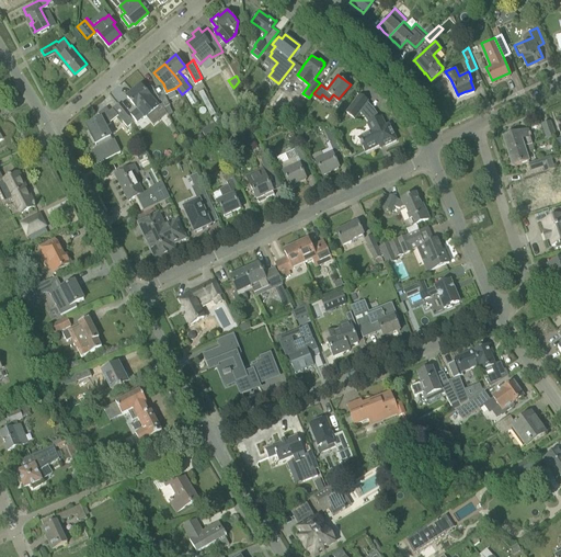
[(127,93),(137,105),(130,111),(137,118),(144,113),(145,115),(147,113),(161,101),(158,95),(158,94),(157,92),(152,86),(151,82),(145,88),(140,82),(139,82),(140,83),(139,83),(128,93),(127,93)]
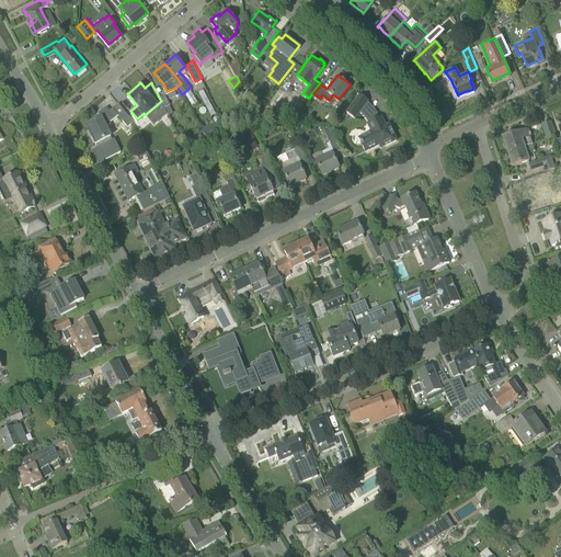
[(160,94),(158,95),(161,101),(163,105),(169,102),(170,102),(164,92),(160,94)]
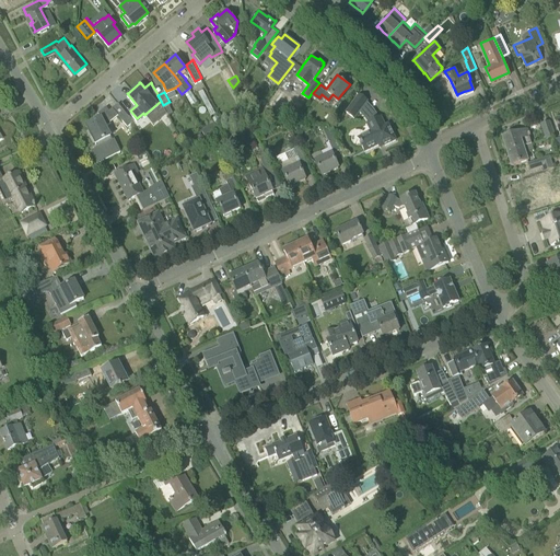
[(354,115),(361,106),(368,97),(359,92),(346,108),(354,115)]
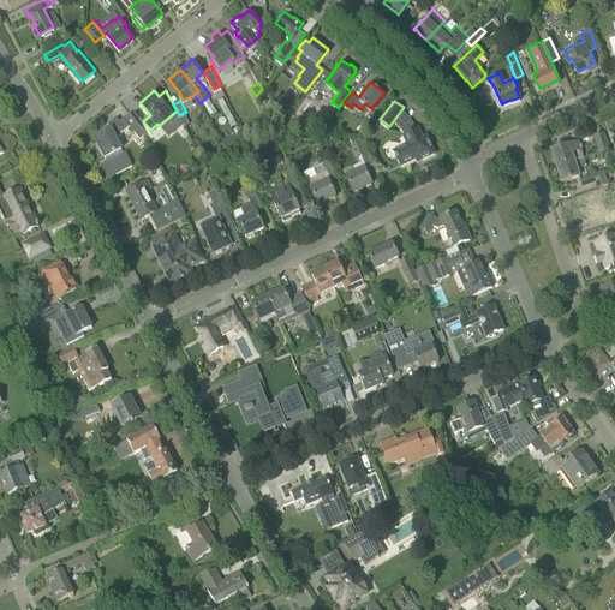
[(276,102),(269,113),(276,118),(284,107),(276,102)]
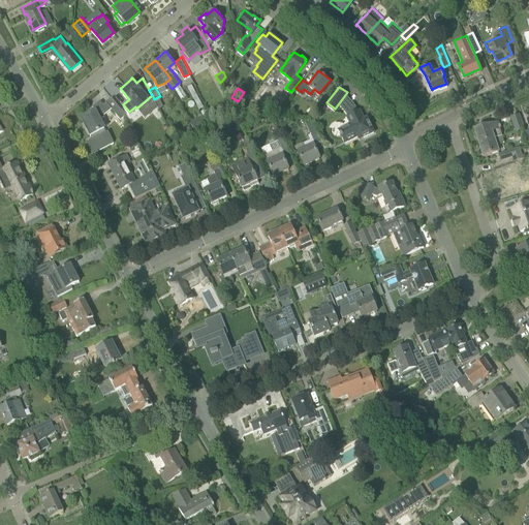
[(92,104),(95,110),(81,117),(82,117),(90,133),(91,132),(93,136),(86,140),(92,152),(114,141),(107,128),(105,129),(99,117),(104,113),(103,113),(111,105),(120,117),(124,113),(120,105),(112,95),(103,102),(100,98),(92,104)]
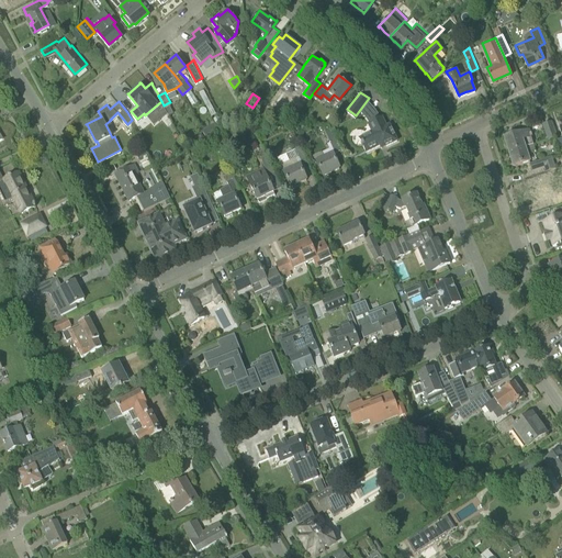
[(225,122),(220,112),(213,115),(218,125),(225,122)]
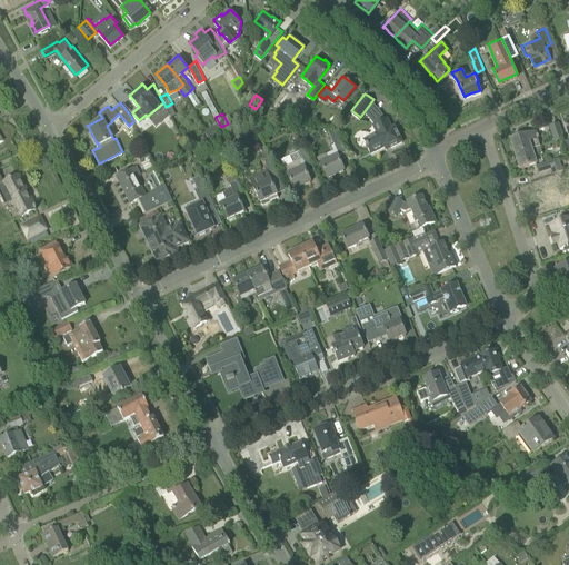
[(370,151),(385,145),(390,141),(391,144),(390,144),(391,145),(402,139),(393,124),(391,125),(387,116),(372,122),(376,130),(363,136),(370,151)]
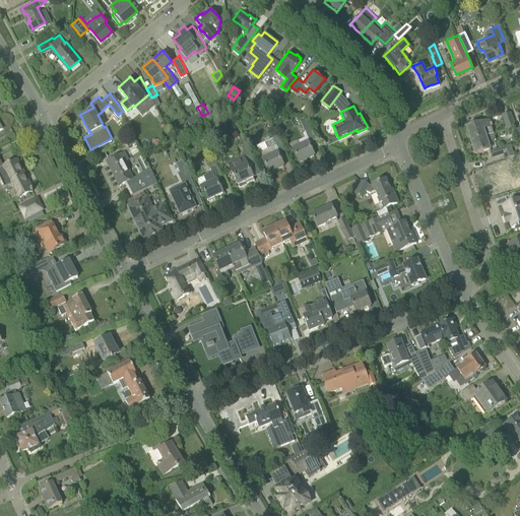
[(506,122),(508,126),(514,124),(513,119),(509,110),(503,113),(506,122)]
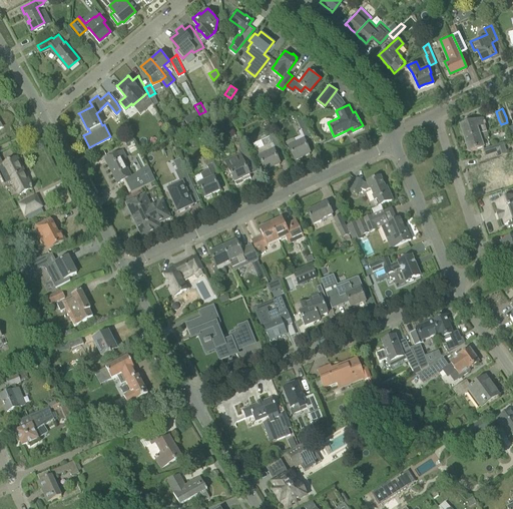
[(195,109),(184,116),(187,121),(198,115),(195,109)]
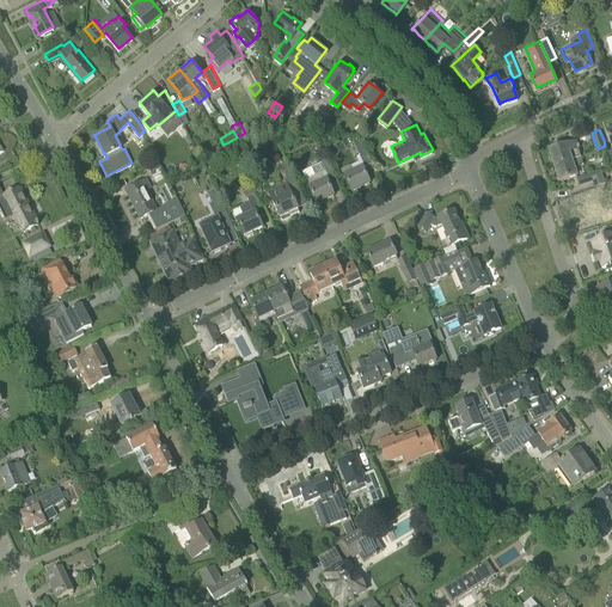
[(371,161),(365,151),(359,136),(354,139),(365,164),(371,161)]
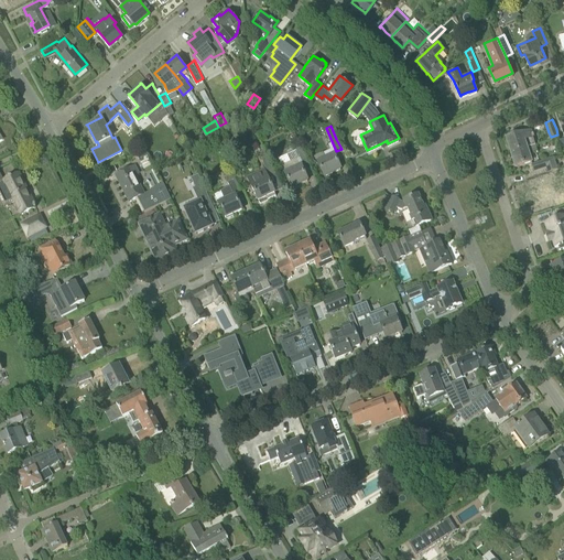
[(506,136),(510,150),(527,144),(535,142),(532,133),(530,128),(506,136)]
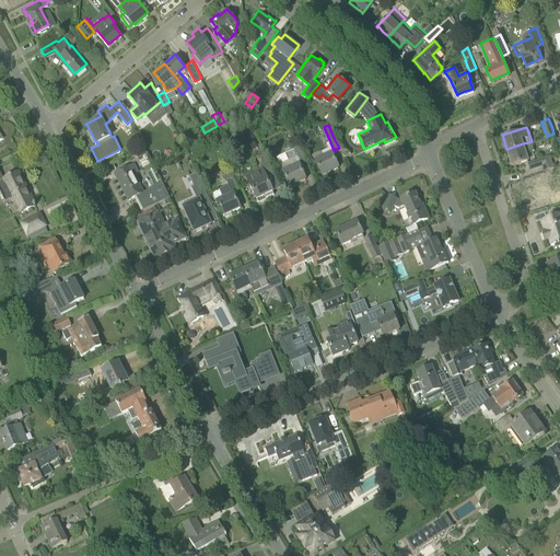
[(528,158),(525,150),(534,148),(532,141),(523,143),(506,149),(511,163),(528,158)]
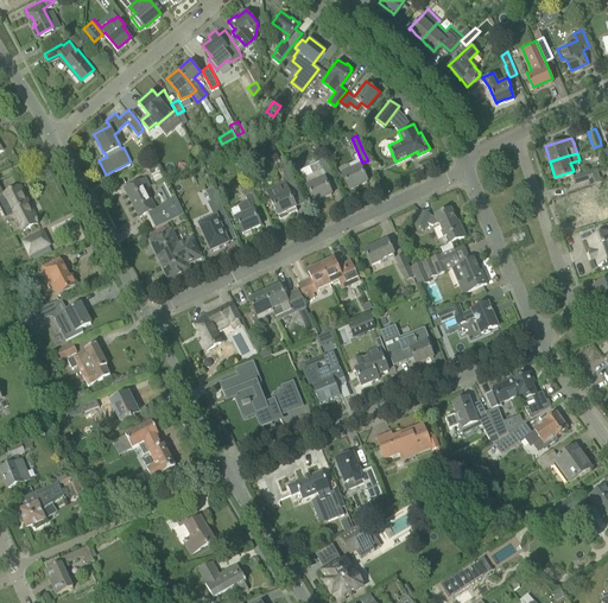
[(306,184),(309,189),(315,200),(322,196),(322,195),(330,191),(331,191),(324,176),(333,172),(324,154),(318,157),(323,167),(320,169),(320,167),(303,175),(306,183),(306,184)]
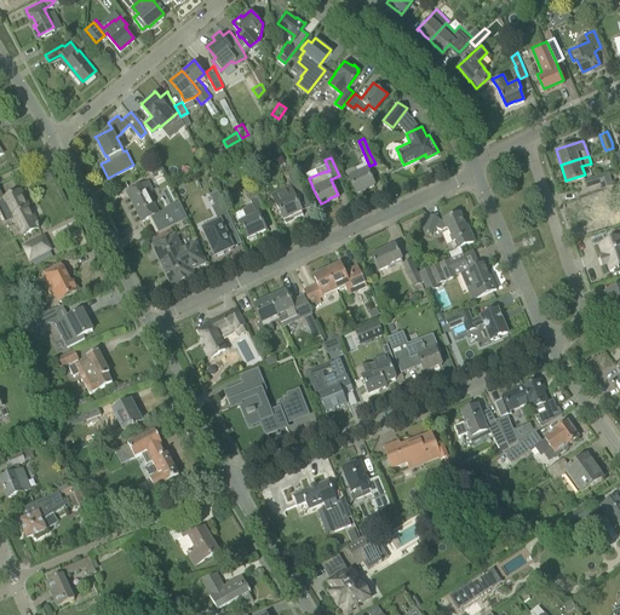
[(160,160),(149,165),(153,172),(162,166),(160,160)]
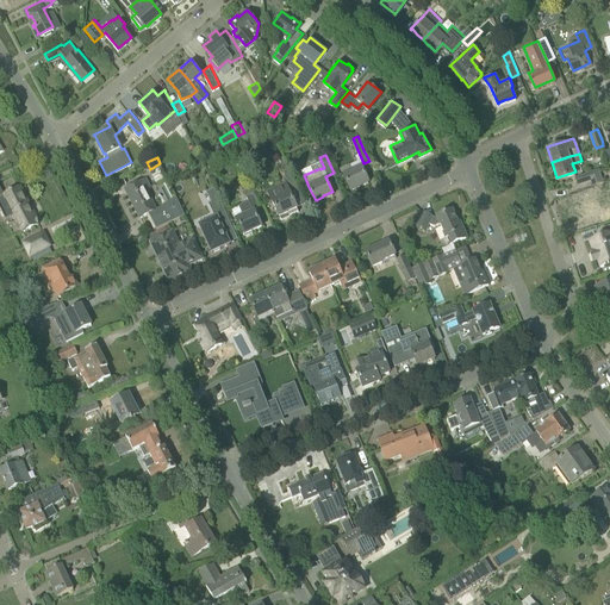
[(343,172),(346,178),(352,188),(359,185),(359,184),(367,180),(368,180),(360,163),(353,168),(349,161),(340,166),(342,173),(343,172)]
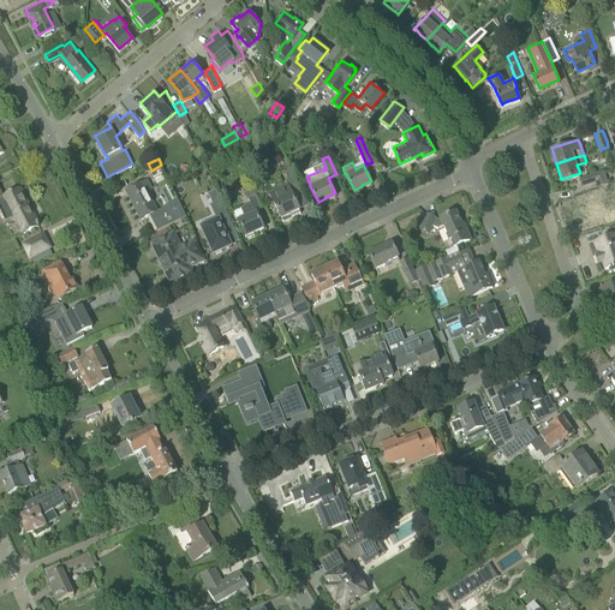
[(300,186),(291,166),(285,169),(294,190),(300,186)]
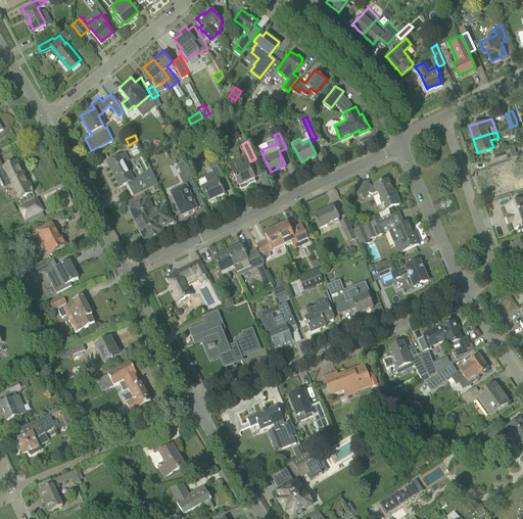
[(517,153),(514,143),(493,149),(495,155),(507,152),(508,156),(517,153)]
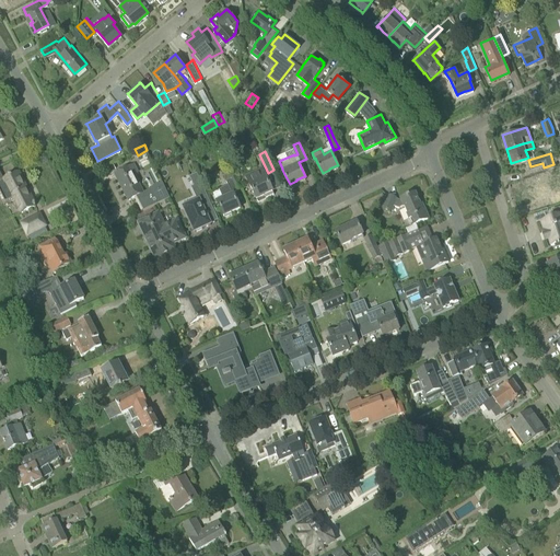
[(125,165),(115,171),(129,197),(136,194),(139,201),(142,208),(159,200),(151,185),(142,189),(132,172),(139,169),(135,161),(129,163),(125,165)]
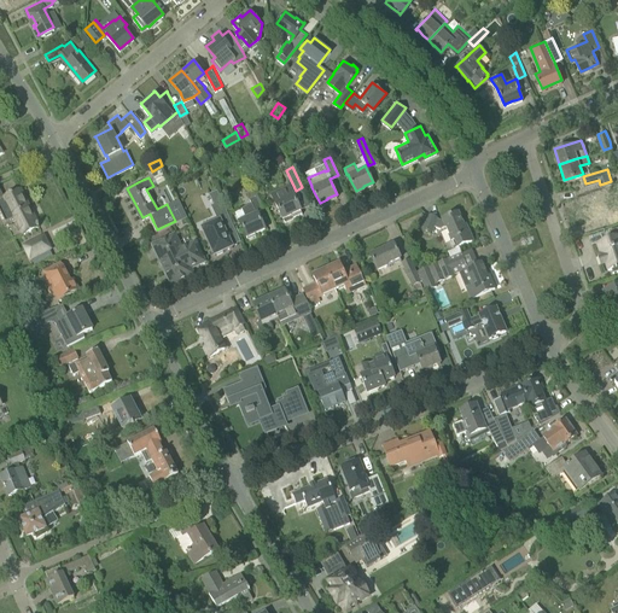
[(275,199),(280,208),(285,220),(285,219),(302,211),(289,184),(280,187),(283,192),(274,196),(275,199)]
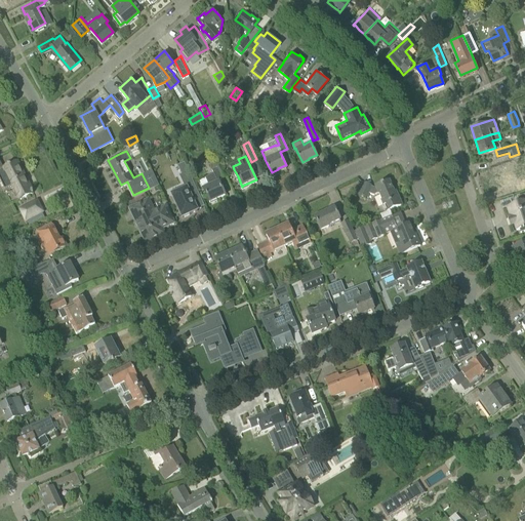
[(17,159),(2,166),(0,161),(0,178),(2,179),(6,188),(13,184),(19,197),(33,190),(32,188),(29,183),(26,182),(23,174),(25,172),(17,159)]
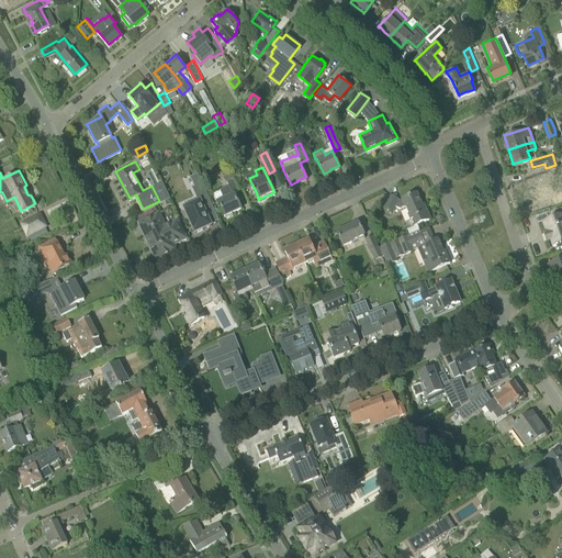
[(187,211),(195,230),(203,226),(203,225),(204,225),(211,222),(211,221),(208,213),(205,210),(212,207),(214,207),(198,170),(190,174),(194,183),(192,185),(198,196),(191,199),(195,207),(187,211)]
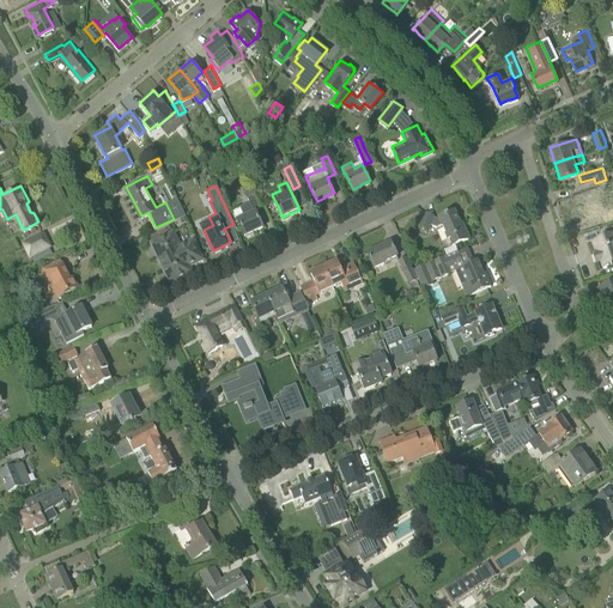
[(265,201),(259,189),(255,190),(253,186),(246,189),(249,199),(240,204),(244,214),(237,217),(246,233),(246,232),(253,230),(253,229),(262,225),(255,208),(259,204),(265,201)]
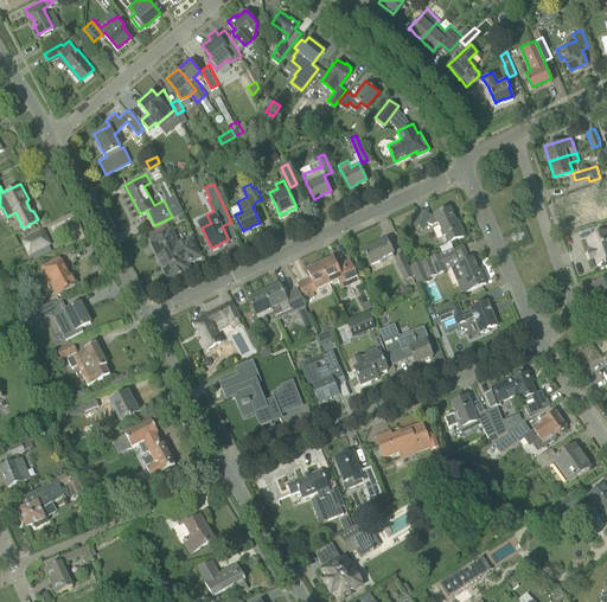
[(580,213),(582,221),(595,217),(587,189),(566,194),(573,216),(580,213)]
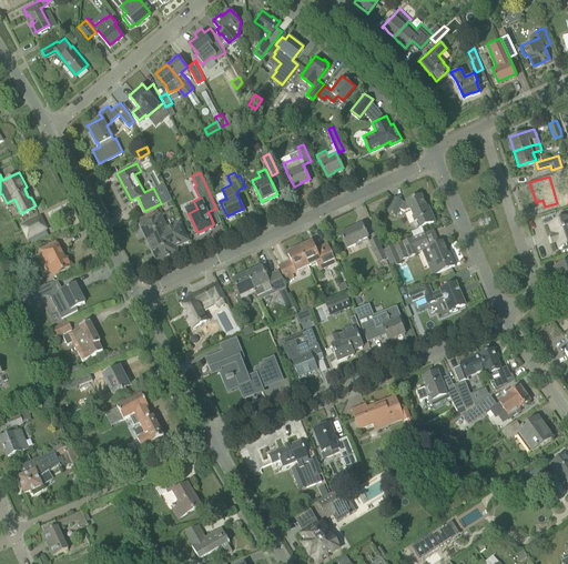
[(421,224),(422,224),(434,219),(427,204),(426,205),(421,193),(407,199),(405,200),(401,198),(393,195),(388,210),(396,212),(398,205),(404,208),(412,204),(421,224)]
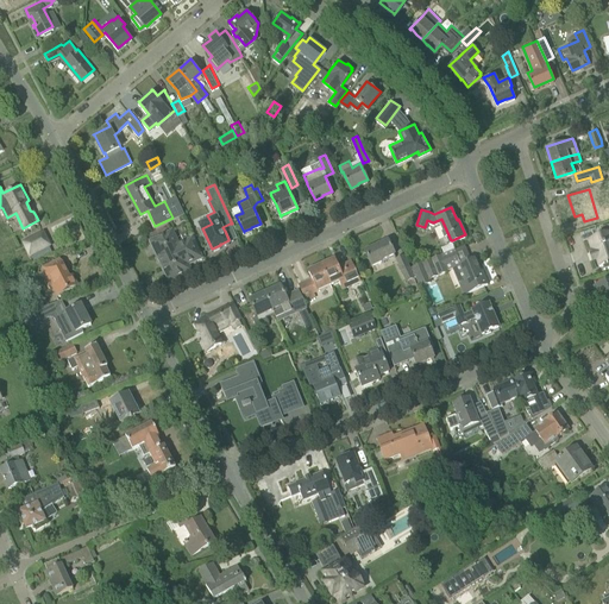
[(608,221),(607,222),(601,225),(603,232),(589,237),(591,246),(589,247),(589,249),(592,258),(597,257),(600,263),(603,262),(604,265),(603,265),(603,266),(608,264),(608,221)]
